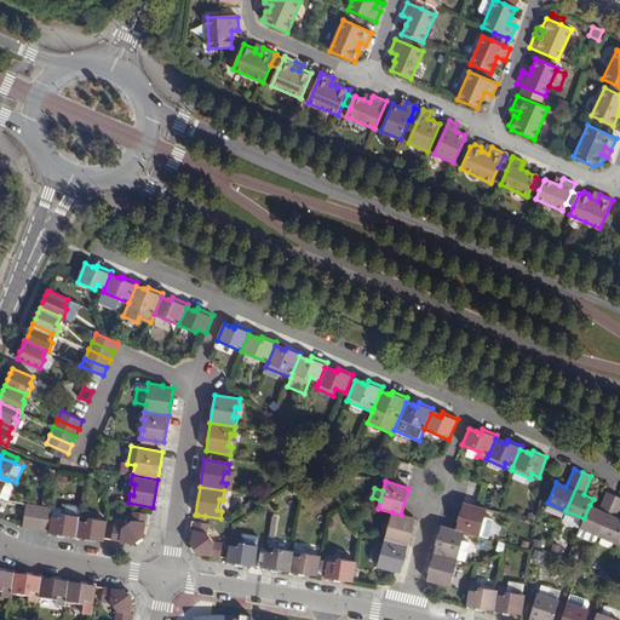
[(590,505),(584,518),(578,533),(596,541),(598,535),(616,495),(608,492),(601,510),(590,505)]
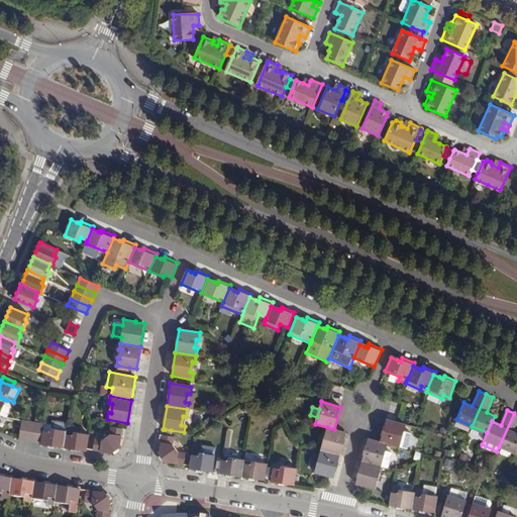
[(516,446),(516,432),(514,431),(516,423),(516,414),(514,413),(499,446),(514,452),(516,446)]
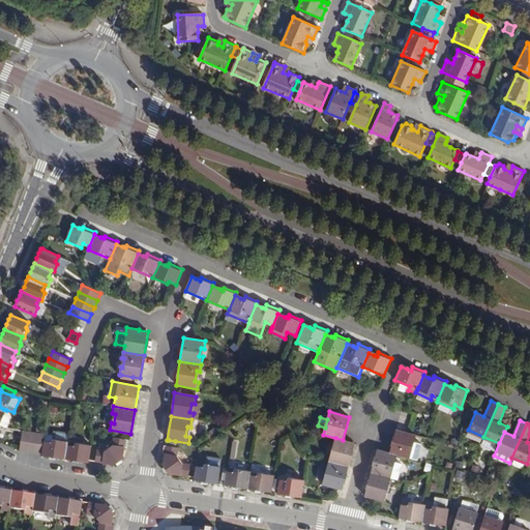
[(27,451),(30,432),(22,430),(20,450),(27,451)]
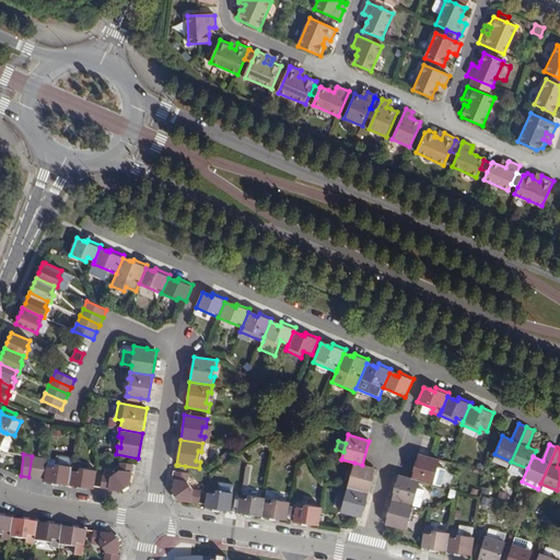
[(411,479),(420,481),(441,487),(445,470),(436,468),(439,459),(418,454),(411,479)]
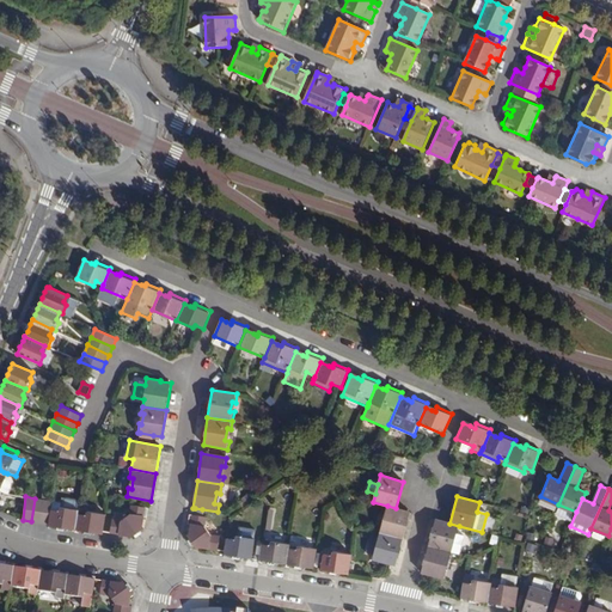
[(40,522),(44,500),(35,499),(31,521),(40,522)]
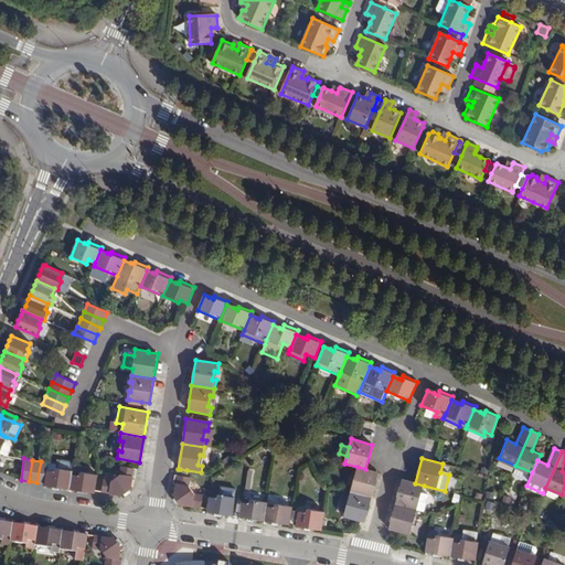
[(45,483),(48,470),(49,462),(41,461),(36,482),(45,483)]
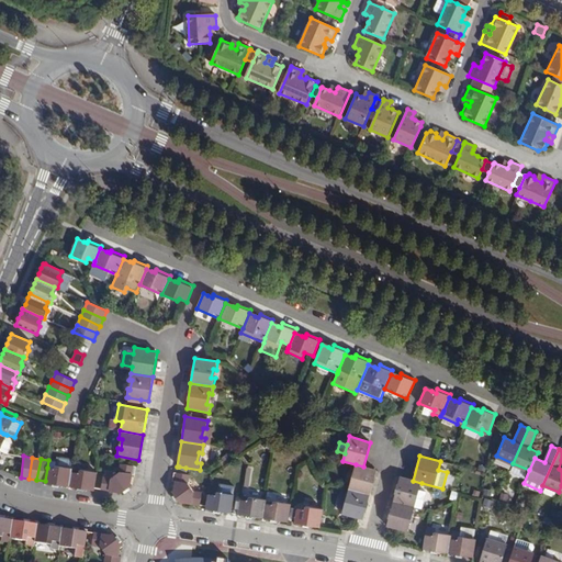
[(136,464),(122,462),(120,472),(112,476),(105,475),(102,489),(114,491),(116,489),(119,493),(123,491),(124,493),(130,490),(128,487),(132,485),(128,481),(131,480),(131,473),(135,474),(136,464)]
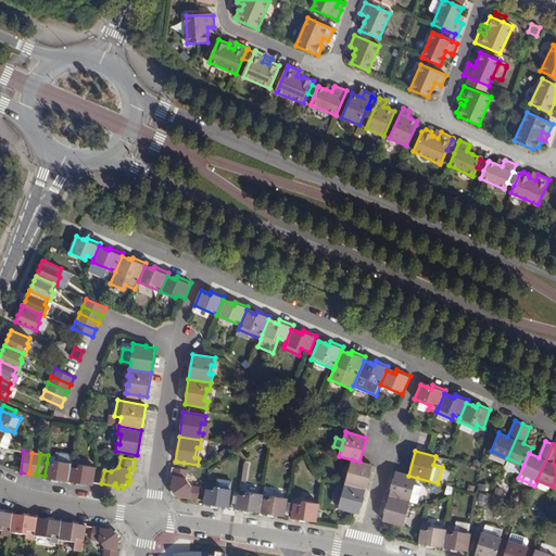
[(371,465),(359,462),(352,459),(350,467),(353,468),(350,477),(346,477),(344,484),(365,490),(371,465)]
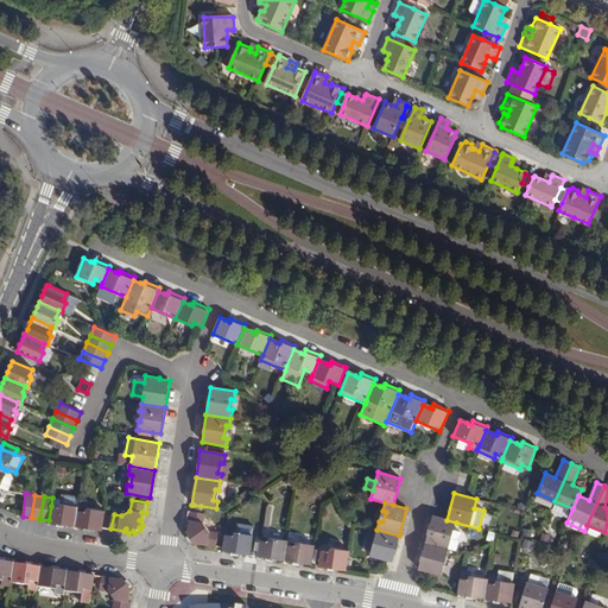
[(75,525),(77,510),(78,506),(59,504),(59,507),(51,506),(49,520),(48,525),(63,527),(63,523),(69,524),(75,525)]
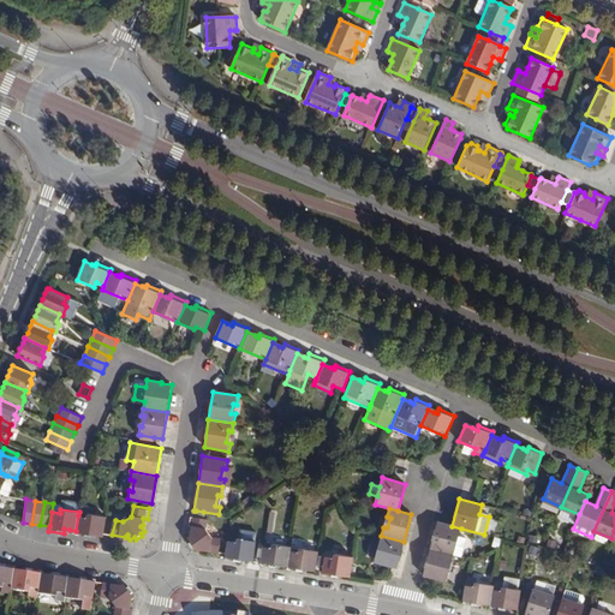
[(88,518),(78,515),(76,531),(75,535),(91,537),(91,533),(103,536),(106,517),(89,514),(88,518)]
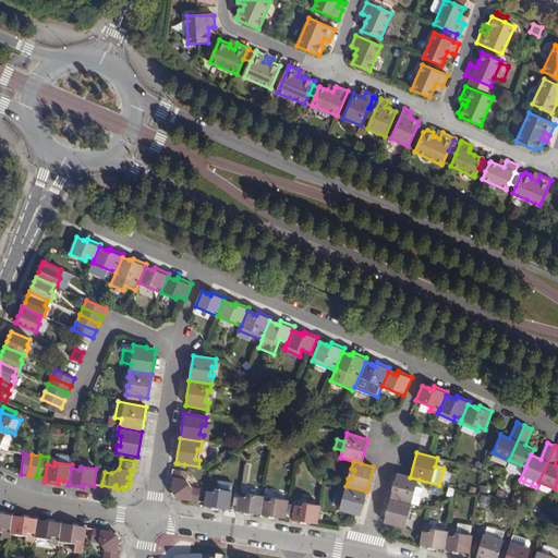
[(176,485),(170,488),(173,492),(171,494),(174,498),(177,497),(179,500),(183,497),(185,499),(198,501),(201,489),(192,487),(187,481),(189,472),(183,471),(177,470),(173,469),(172,477),(176,478),(174,483),(176,485)]
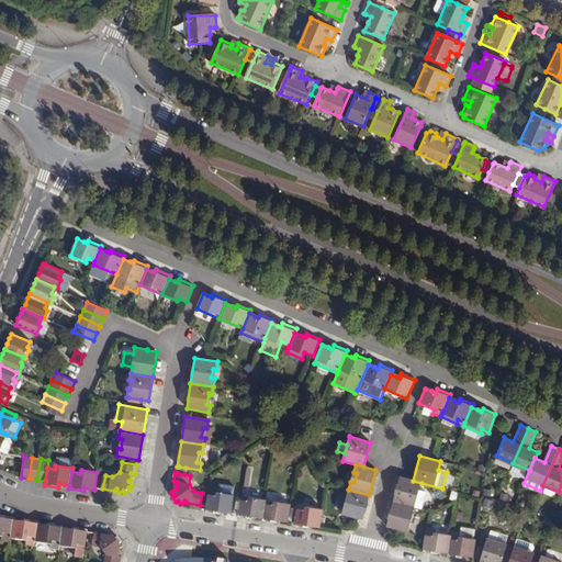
[(400,476),(393,502),(415,507),(422,509),(426,493),(419,491),(422,483),(413,481),(400,476)]
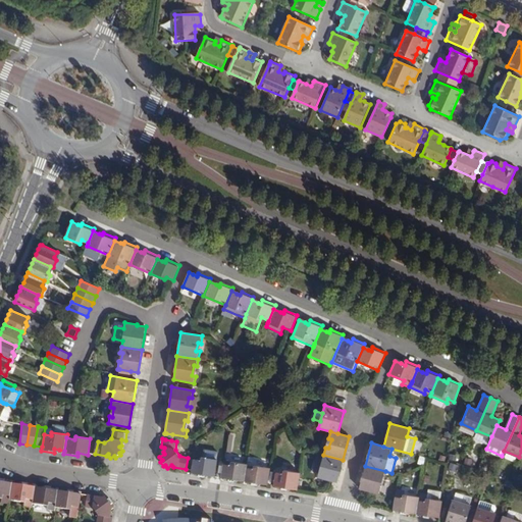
[(343,460),(323,455),(322,462),(325,463),(322,472),(319,471),(317,478),(336,483),(343,460)]
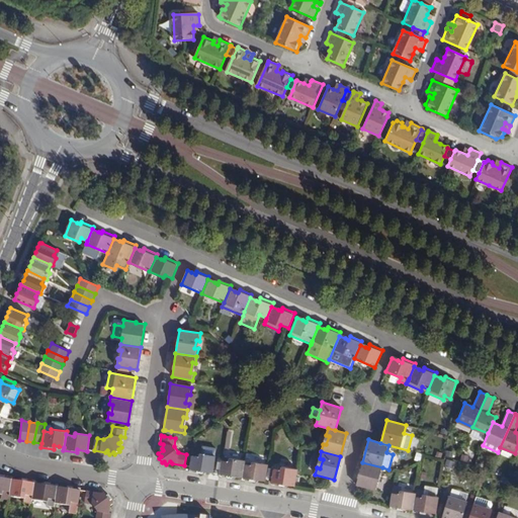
[(200,457),(192,455),(190,470),(203,473),(203,470),(207,471),(213,472),(216,457),(200,454),(200,457)]
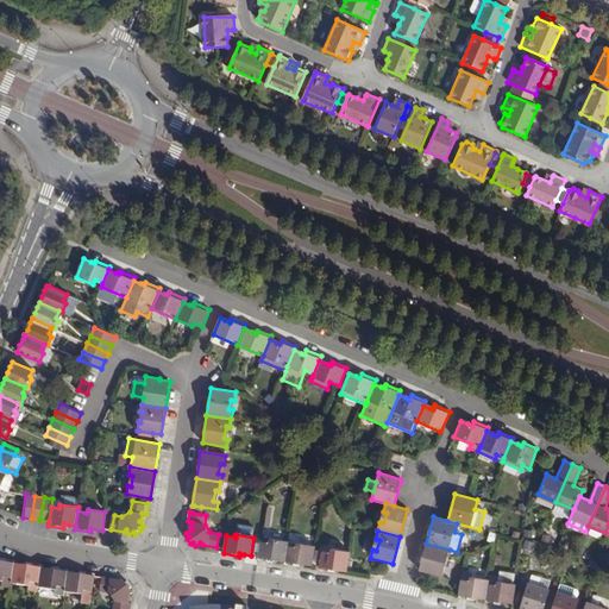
[(286,560),(288,546),(288,542),(262,538),(258,559),(275,563),(275,559),(278,559),(286,560)]
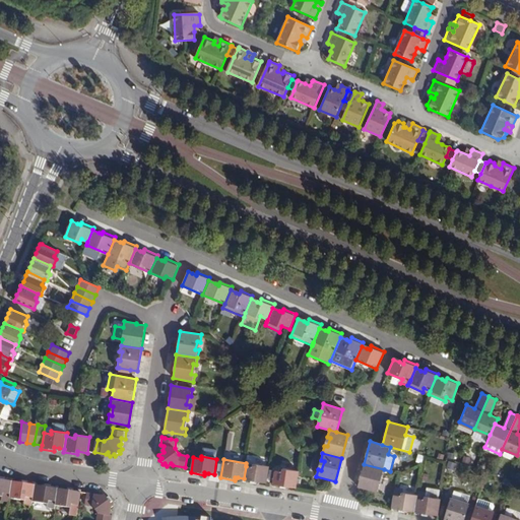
[(384,469),(364,464),(358,488),(377,493),(379,485),(376,484),(378,475),(382,476),(384,469)]
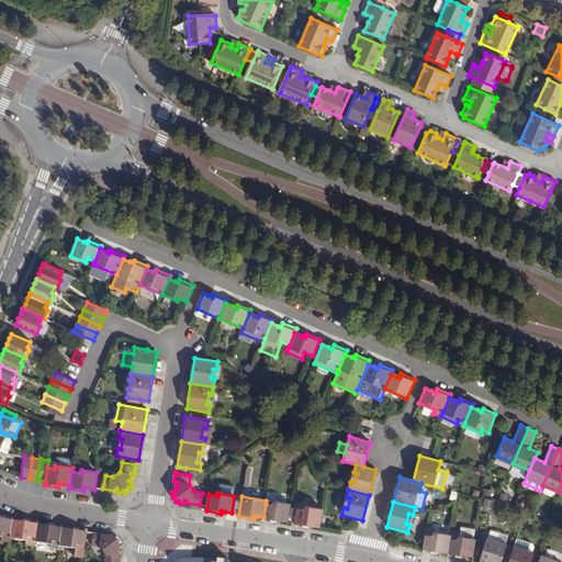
[(274,505),(266,504),(263,517),(262,520),(278,523),(278,519),(282,520),(288,521),(290,505),(274,503),(274,505)]
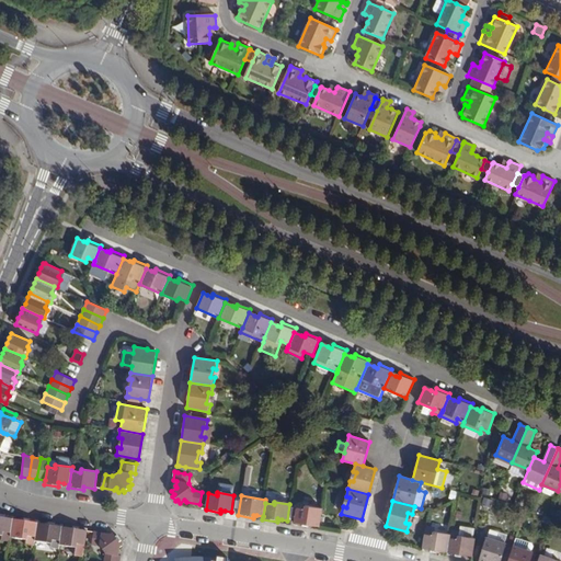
[(313,525),(319,526),(322,510),(306,506),(306,510),(298,508),(295,525),(309,528),(309,524),(313,525)]
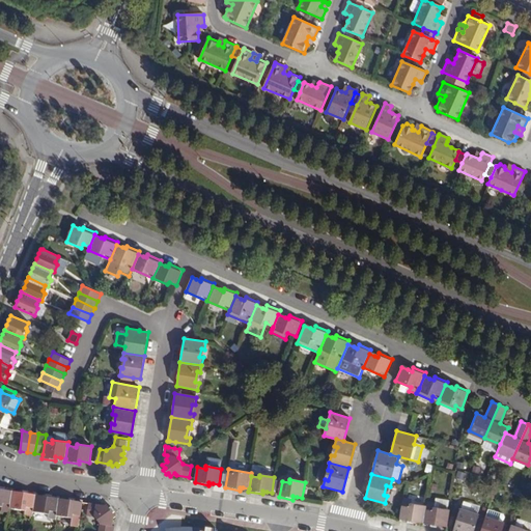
[(10,507),(12,492),(12,490),(0,486),(0,505),(2,506),(1,509),(9,510),(10,507)]
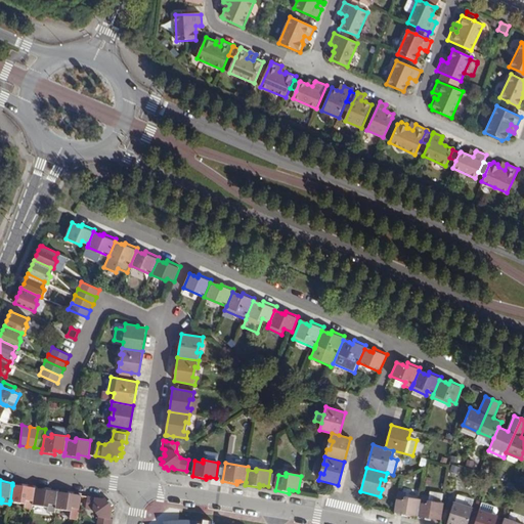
[(17,485),(12,485),(10,500),(26,504),(25,506),(33,507),(33,506),(36,488),(36,486),(23,484),(23,486),(17,485)]
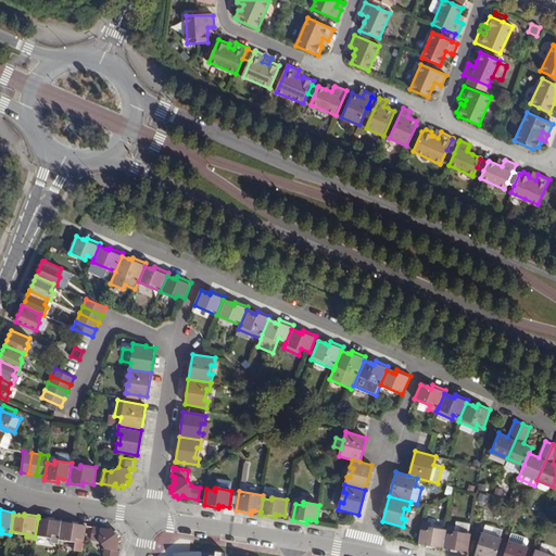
[(59,540),(62,522),(62,520),(48,518),(48,520),(43,519),(38,518),(35,536),(51,539),(50,543),(59,544),(59,540)]
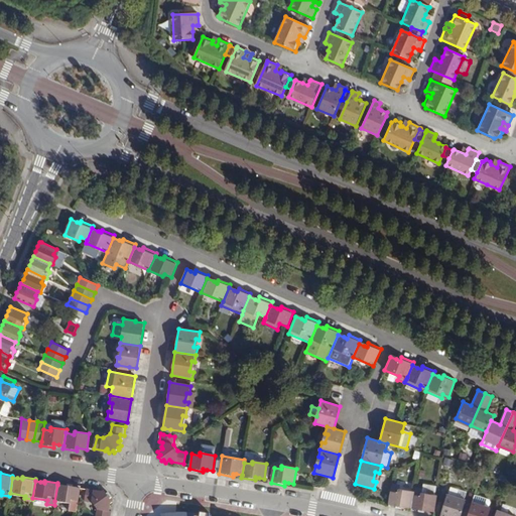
[(63,486),(57,485),(54,501),(71,503),(71,500),(79,501),(81,486),(68,484),(68,487),(63,486)]
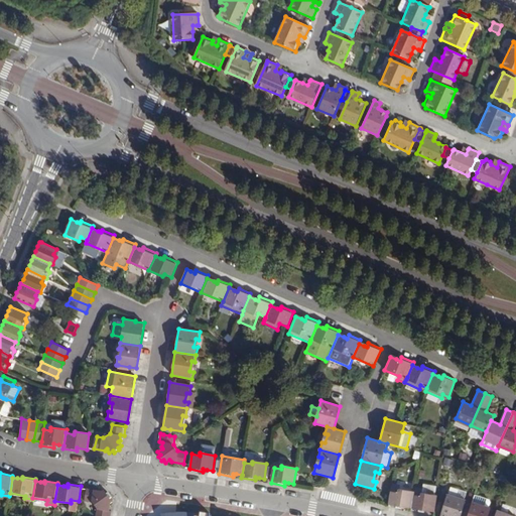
[(405,507),(411,508),(414,492),(399,489),(400,485),(392,484),(388,507),(401,509),(401,506),(405,507)]
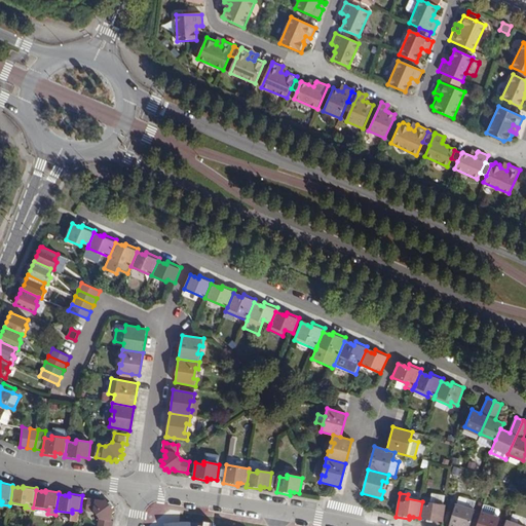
[(430,495),(430,498),(429,502),(443,504),(444,496),(430,495)]
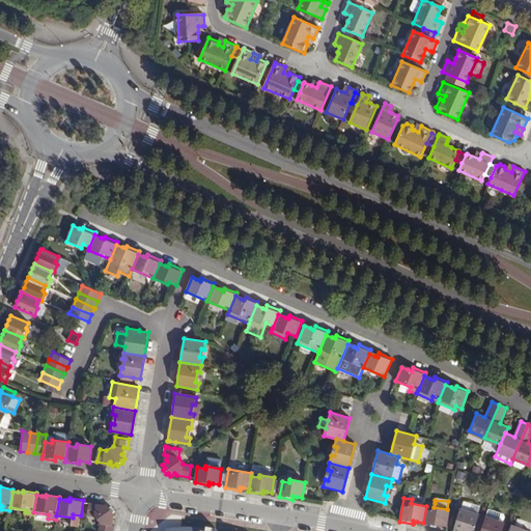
[(452,518),(453,518),(456,519),(452,530),(473,530),(479,513),(476,512),(478,505),(463,500),(459,507),(456,506),(452,518)]
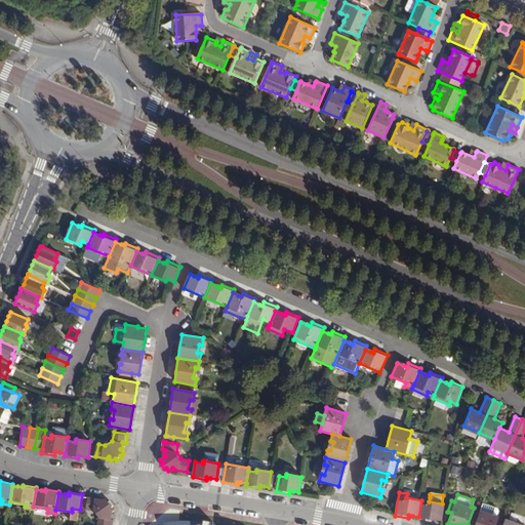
[(421,496),(421,500),(418,517),(418,519),(433,522),(433,519),(437,520),(442,521),(445,503),(429,501),(430,497),(421,496)]
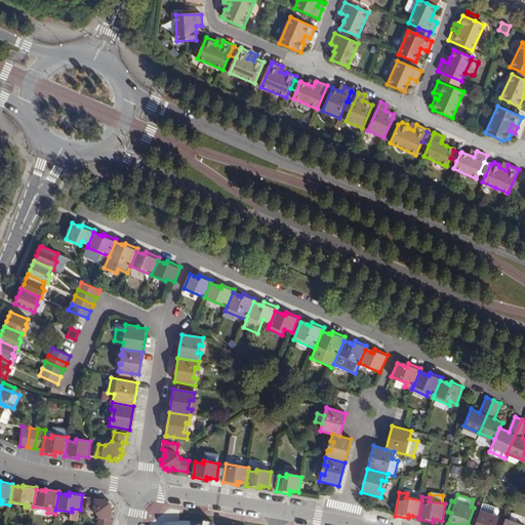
[(111,513),(115,511),(111,506),(113,505),(110,500),(108,502),(105,498),(102,501),(99,499),(88,497),(86,509),(92,510),(97,518),(96,524),(111,524),(112,521),(111,520),(112,515),(111,513)]
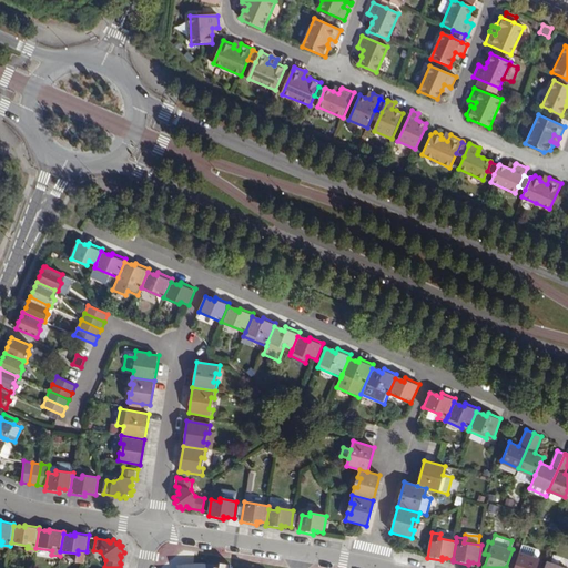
[(539,567),(543,561),(539,560),(540,558),(538,557),(539,553),(538,549),(521,544),(514,567),(539,567)]
